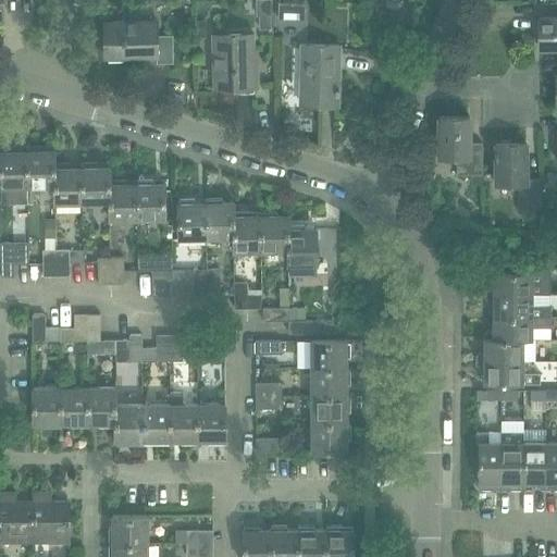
[(280,3),(279,19),(305,20),(306,3),(280,3)]
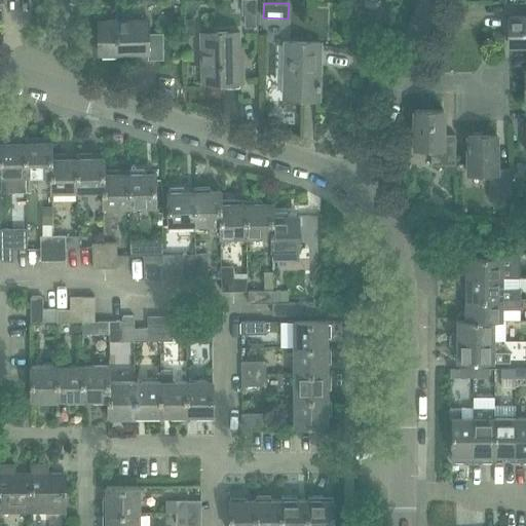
[(525,16),(509,17),(509,45),(525,45),(525,16)]
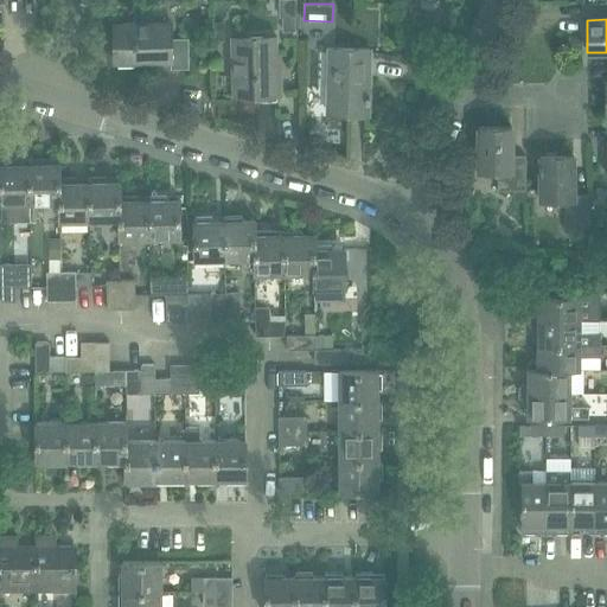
[(114,25),(114,63),(171,62),(171,24),(114,25)]
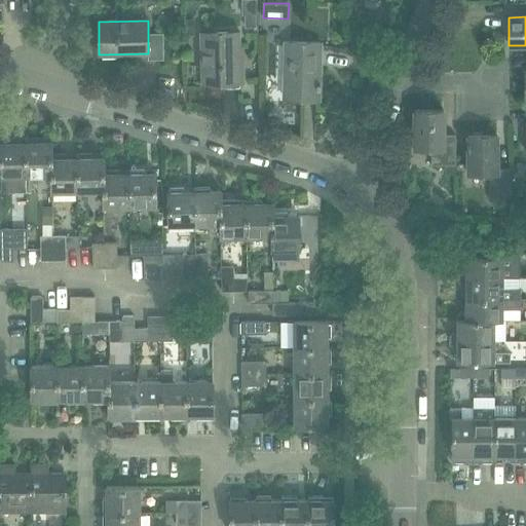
[(202,33),(202,62),(203,82),(240,81),(239,32),(202,33)]
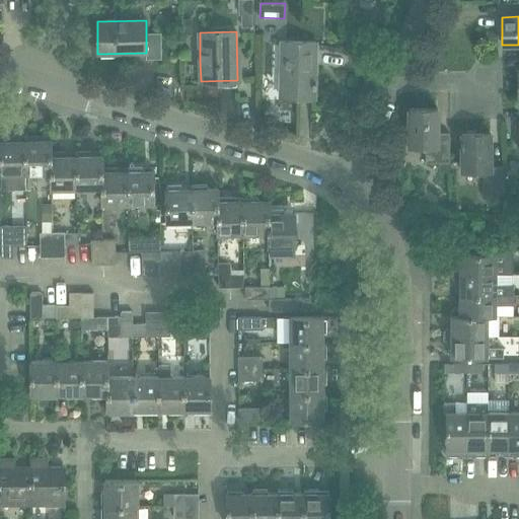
[(281,96),(312,97),(315,97),(317,43),(282,42),(281,96)]
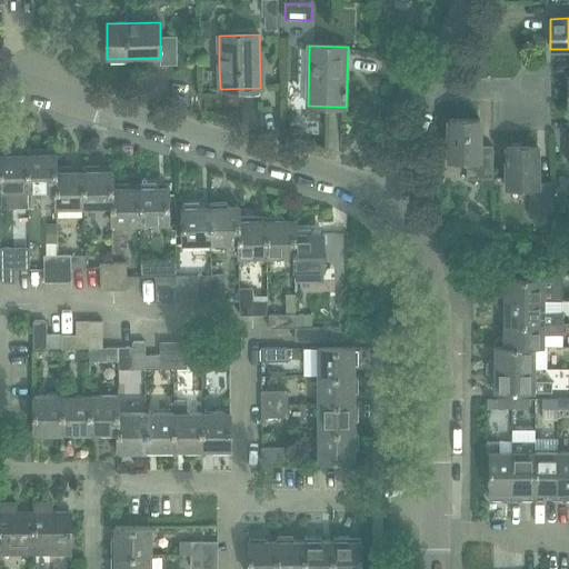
[(467,179),(493,179),(493,148),(480,148),(480,120),(449,120),(449,160),(467,160),(467,179)]
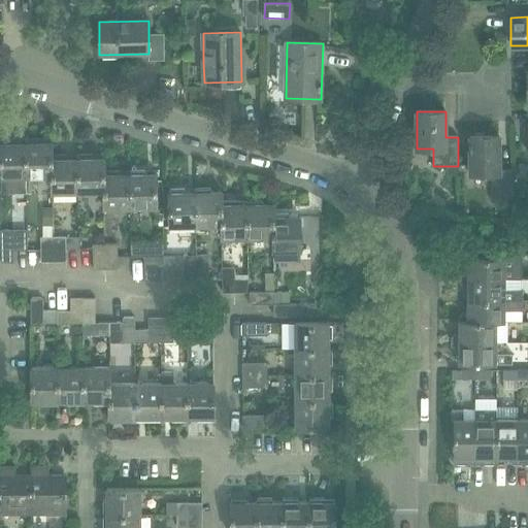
[(470,137),(469,157),(469,174),(492,174),(492,200),(510,200),(510,170),(498,170),(499,137),(470,137)]
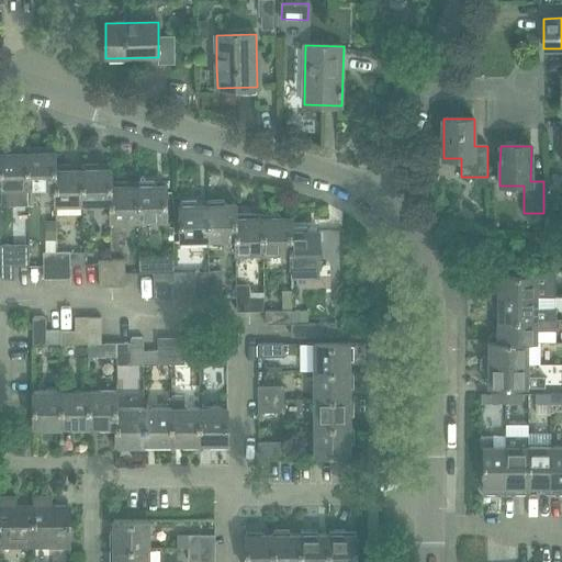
[(0,148),(0,184),(0,189),(1,189),(29,188),(27,152),(26,152),(17,153),(17,148),(0,149),(0,148)]
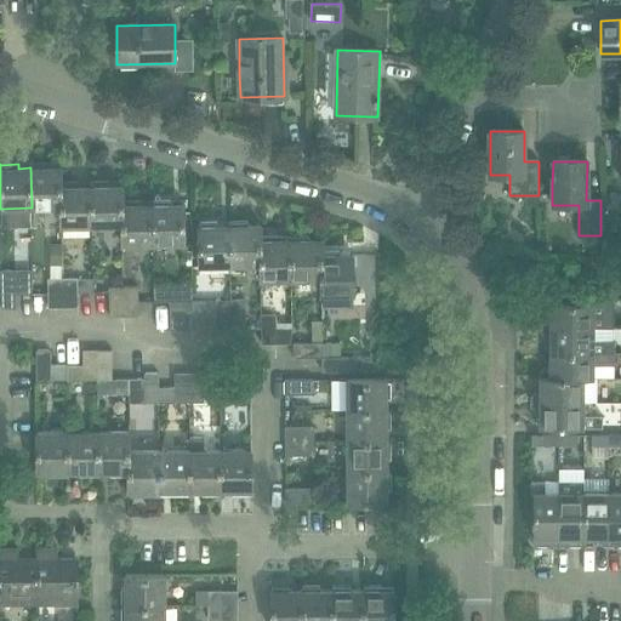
[(49,167),(49,164),(29,164),(29,167),(30,167),(32,208),(62,208),(62,183),(61,166),(61,167),(49,167)]
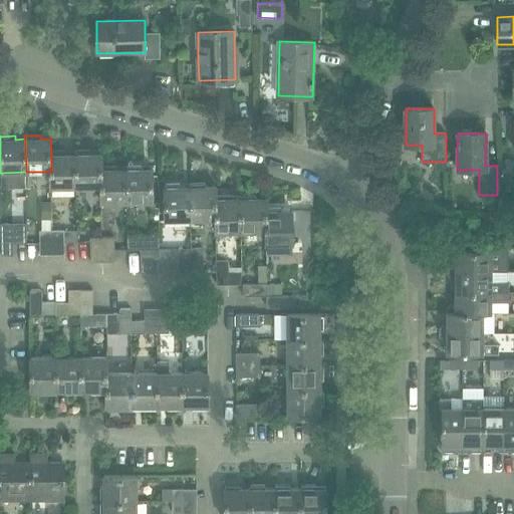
[(65,151),(51,152),(51,172),(51,188),(52,188),(76,187),(76,154),(75,154),(65,155),(65,151)]
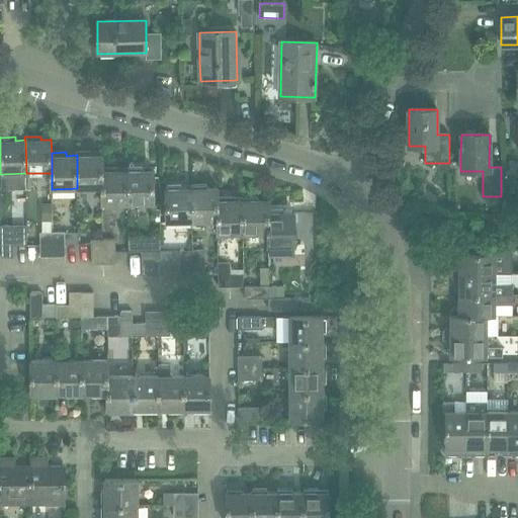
[(76,152),(76,155),(77,155),(77,188),(103,188),(102,168),(102,154),(101,154),(101,155),(91,155),(91,152),(76,152)]
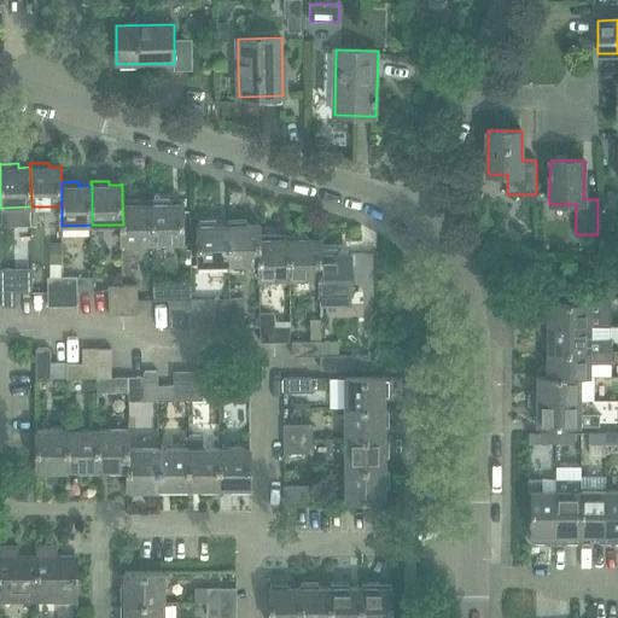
[(153,243),(153,203),(152,203),(140,204),(140,199),(122,200),(123,225),(123,244),(124,244),(153,243)]
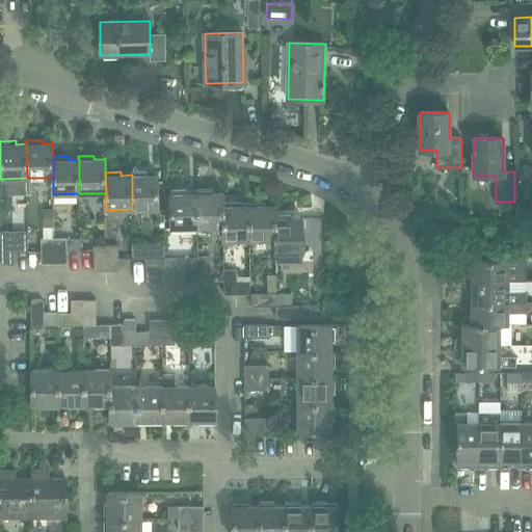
[(132,175),(132,209),(157,209),(158,209),(158,174),(157,174),(157,175),(147,175),(147,171),(131,171),(131,175),(132,175)]
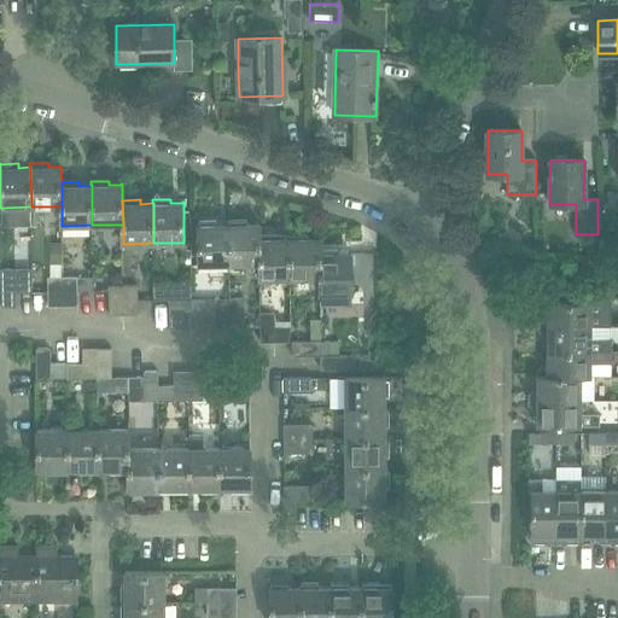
[(229,264),(258,263),(260,263),(260,235),(260,223),(258,223),(248,225),(248,220),(228,221),(228,225),(229,264)]
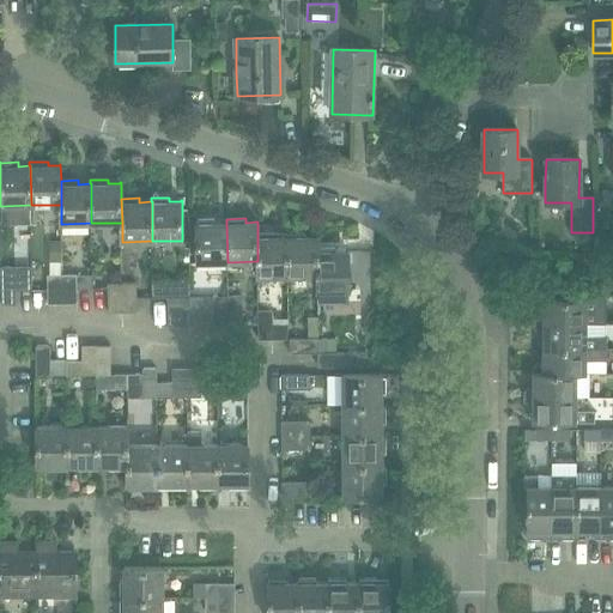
[(198,262),(228,262),(226,223),(216,223),(214,219),(198,219),(196,219),(196,263),(198,263),(198,262)]
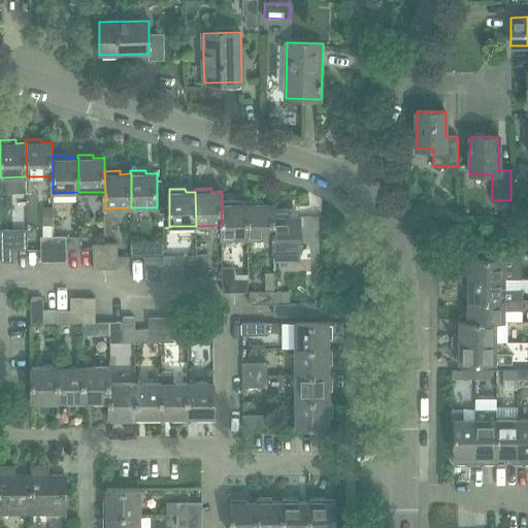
[(246,200),(248,204),(248,238),(273,237),(273,213),(274,213),(273,203),(263,203),(263,200),(246,200)]
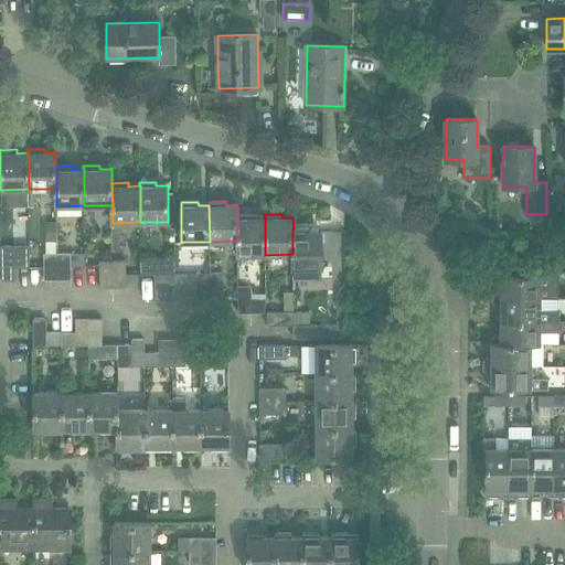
[(265,255),(265,219),(254,219),(254,215),(237,215),(237,241),(236,241),(237,255),(238,255),(265,255)]
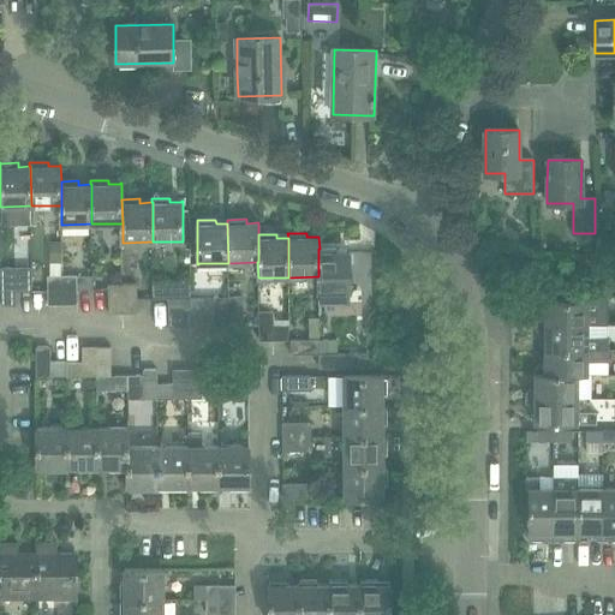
[(350,304),(350,251),(348,251),(348,252),(336,252),(336,249),(320,249),(318,249),(318,276),(318,304),(350,304)]
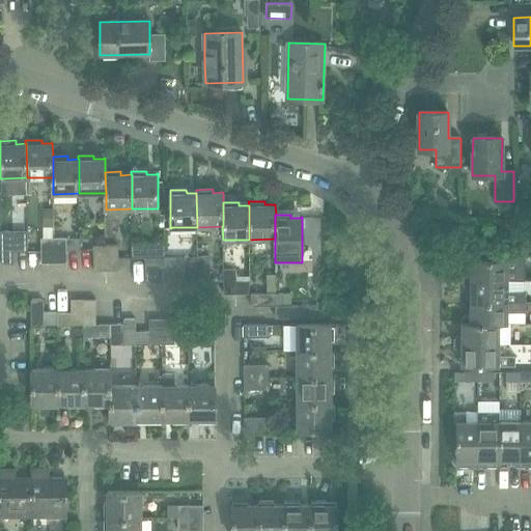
[(30,240),(39,240),(39,223),(14,223),(15,255),(30,255),(30,240)]
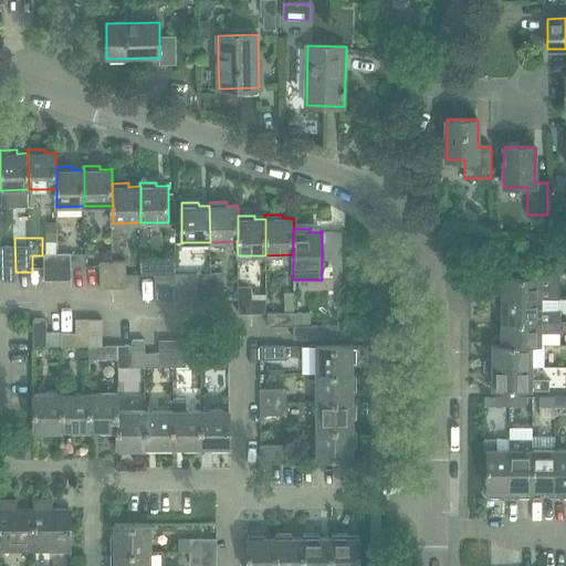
[(1,255),(1,281),(14,281),(14,254),(1,255)]
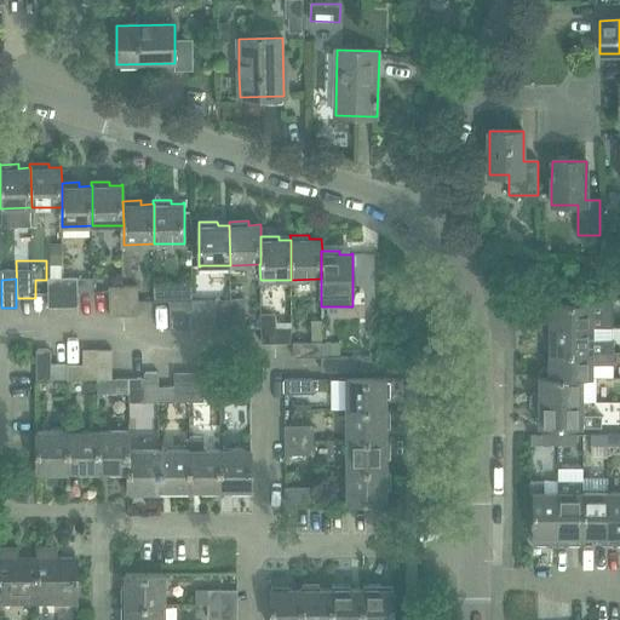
[(63,308),(62,279),(47,280),(49,308),(63,308)]
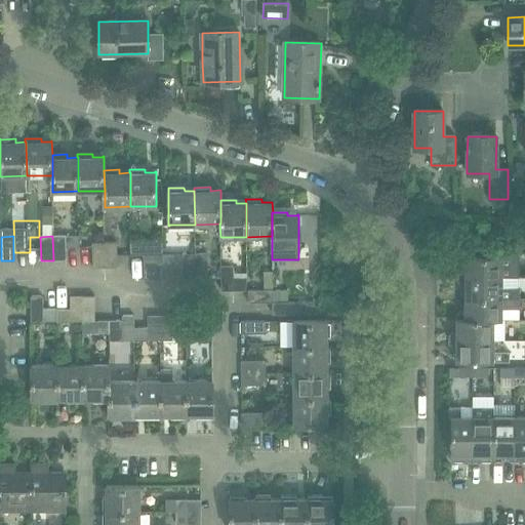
[(66,236),(52,236),(53,260),(66,260),(66,248),(79,248),(79,236),(66,237),(66,236)]
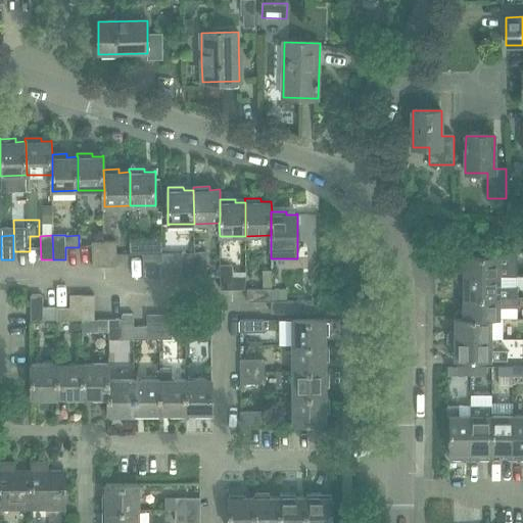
[(105,267),(104,241),(92,242),(92,267),(105,267)]
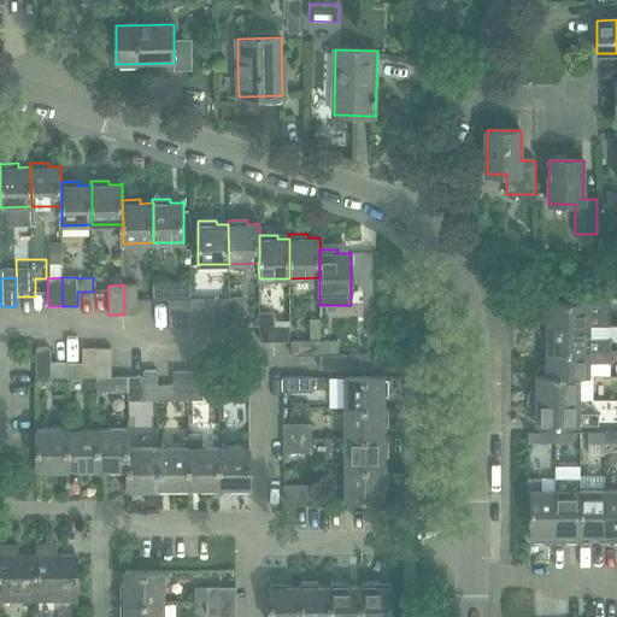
[(137,285),(123,285),(124,315),(137,315),(137,285)]
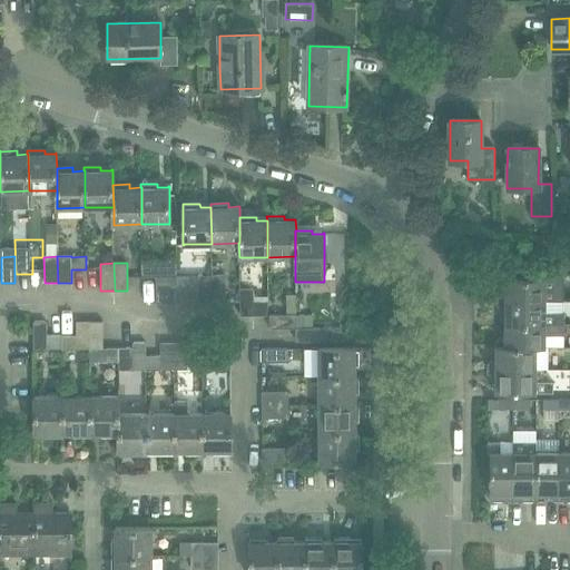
[(497,296),(497,302),(546,302),(563,302),(563,274),(538,273),(538,278),(505,277),(505,293),(500,293),(497,296)]
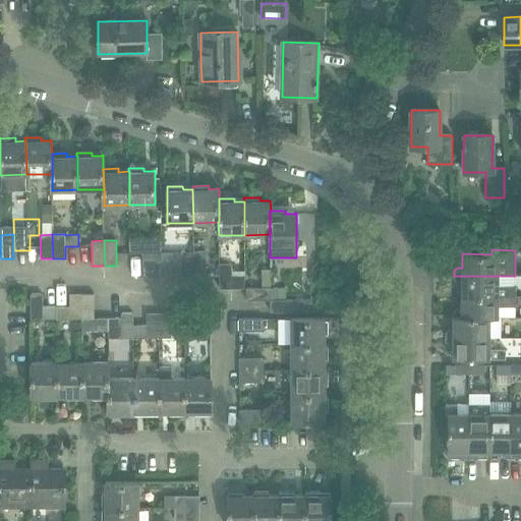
[(161,253),(142,253),(142,277),(162,277),(161,253)]
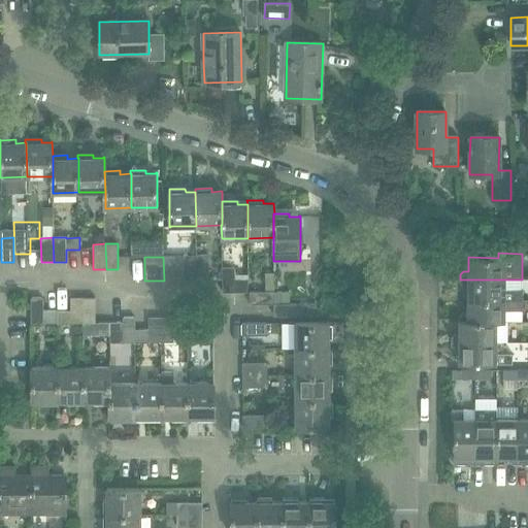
[(196,279),(196,257),(184,257),(184,281),(196,279)]
